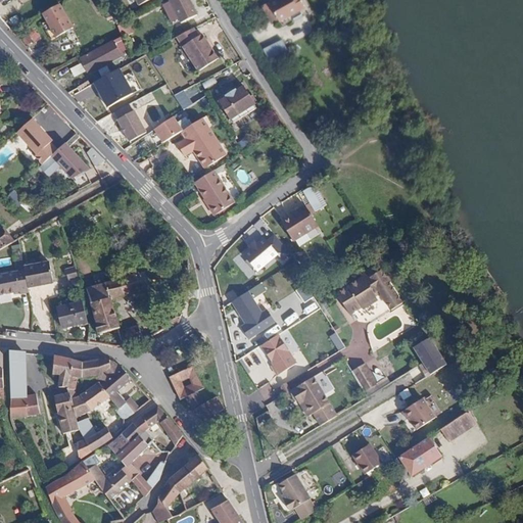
[(187,0),(165,0),(178,20),(194,11),(187,0)]
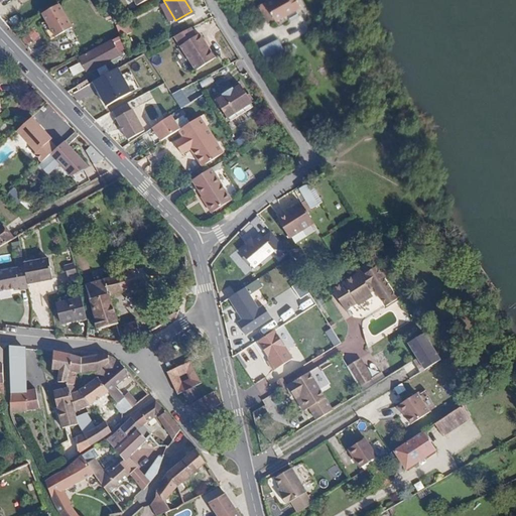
[(278,0),(266,0),(265,1),(266,4),(274,18),(275,20),(295,9),(290,0),(280,0),(279,1),(278,0)]
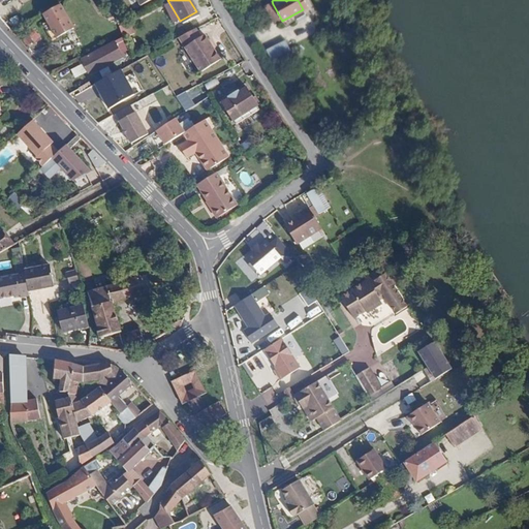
[(57,4),(40,13),(44,22),(54,38),(71,28),(57,4)]
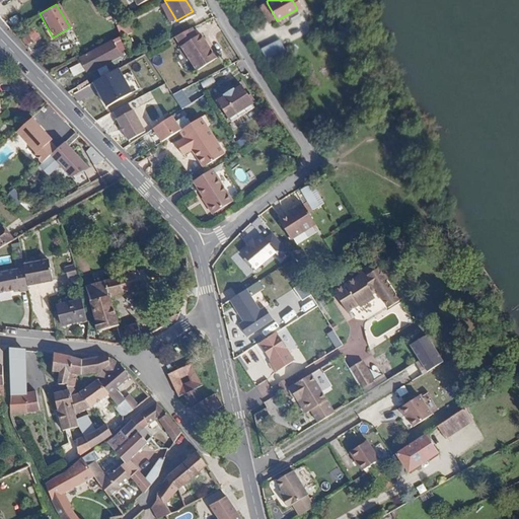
[(276,18),(268,4),(260,8),(268,22),(276,18)]
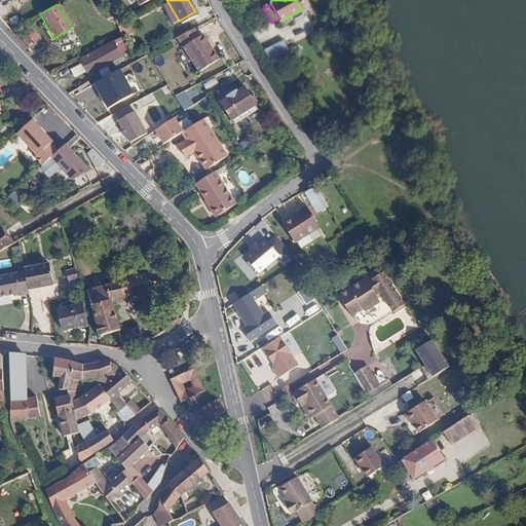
[(110,17),(115,27),(122,23),(118,13),(110,17)]
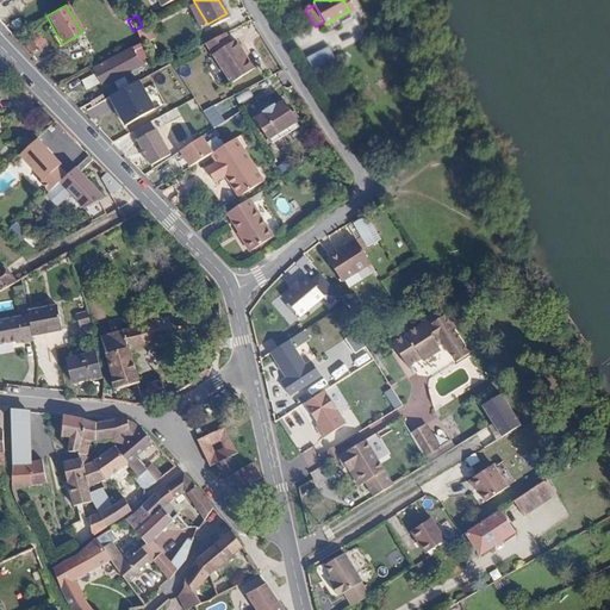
[(154,36),(149,24),(135,30),(141,42),(154,36)]
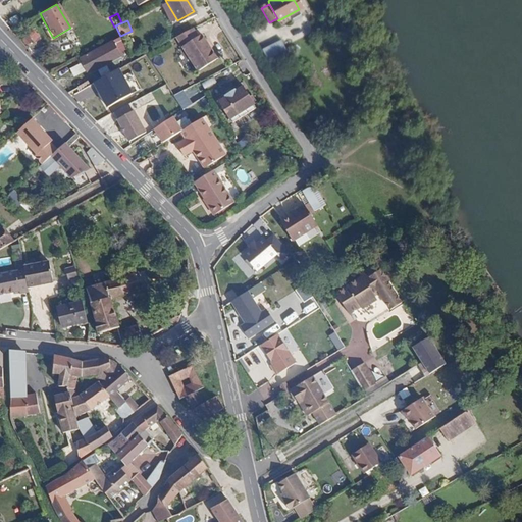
[(53,38),(44,21),(40,23),(49,40),(53,38)]
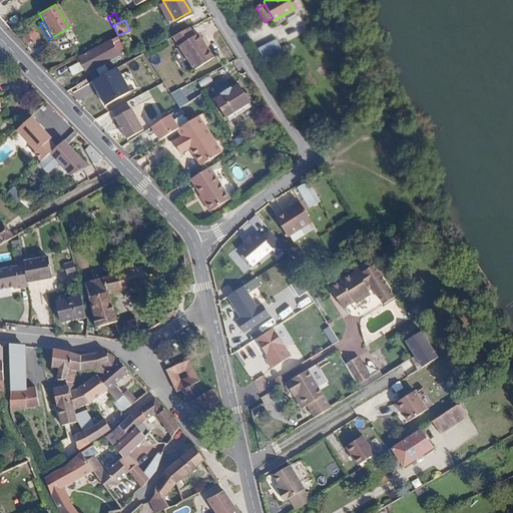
[(193,34),(188,25),(171,35),(193,69),(212,56),(197,32),(193,34)]
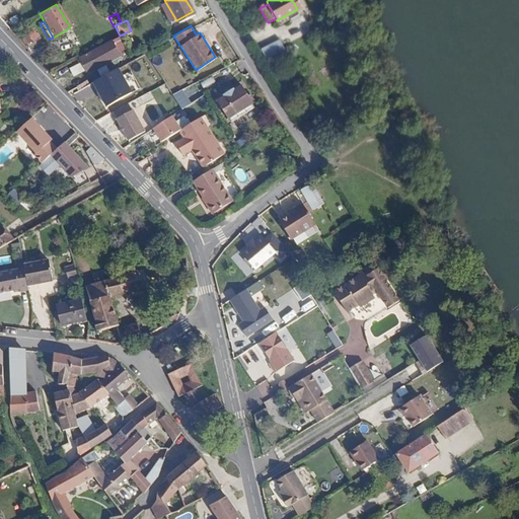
[(39,35),(30,27),(25,32),(19,39),(24,45),(30,39),(33,41),(39,35)]
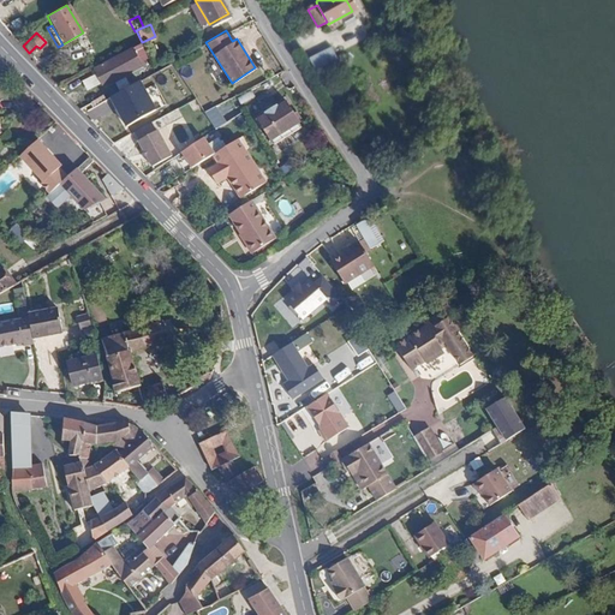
[(133,43),(94,66),(97,73),(102,81),(142,59),(133,43)]
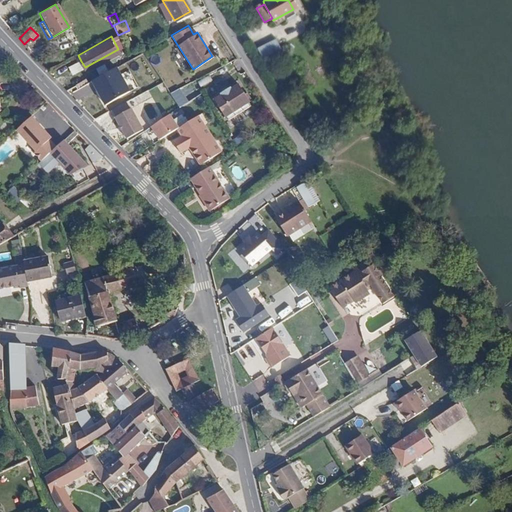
[(264,60),(283,52),(277,39),(258,48),(264,60)]
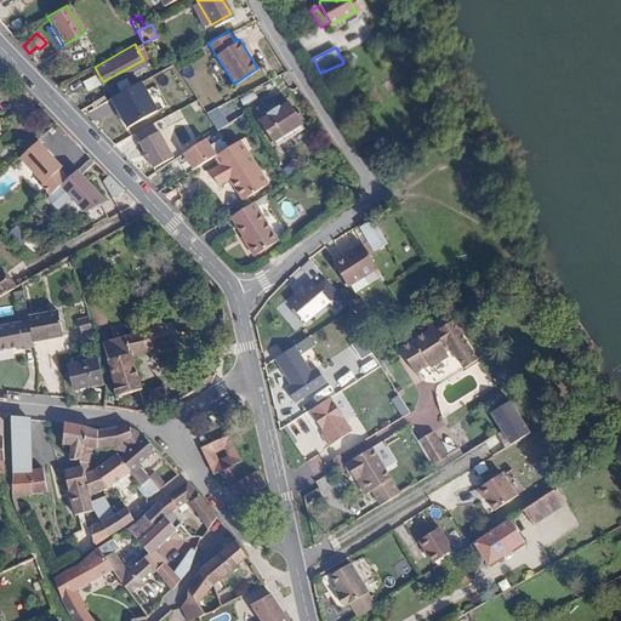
[(144,62),(143,60),(103,81),(104,85),(144,62)]
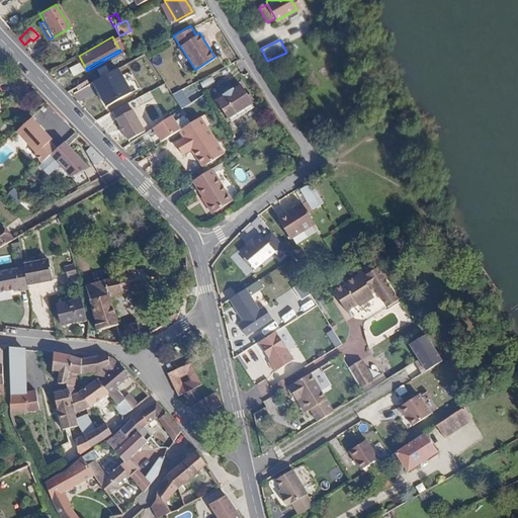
[(145,75),(154,70),(144,53),(135,58),(145,75)]
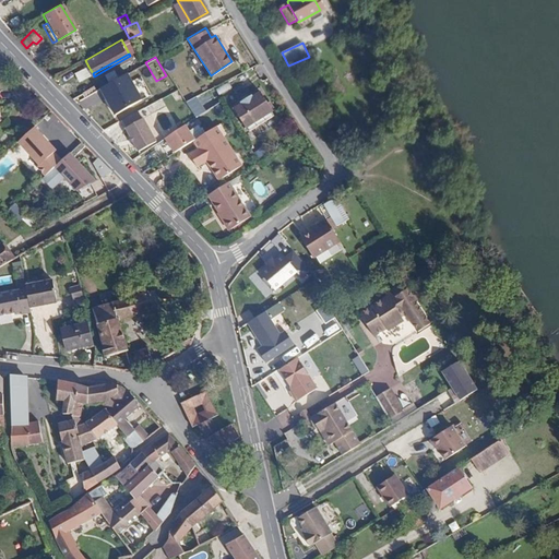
[(154,83),(156,81),(145,62),(143,63),(154,83)]
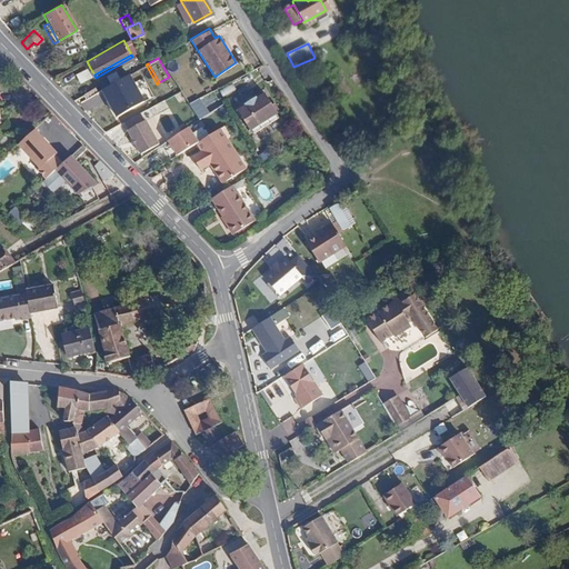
[(95,75),(90,68),(80,73),(85,80),(95,75)]
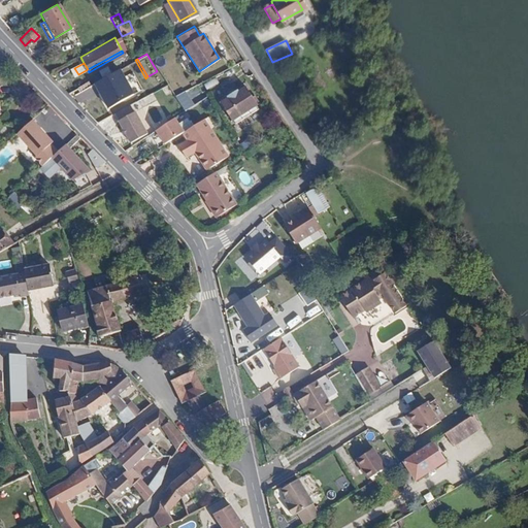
[(134,94),(119,69),(95,84),(109,108),(134,94)]
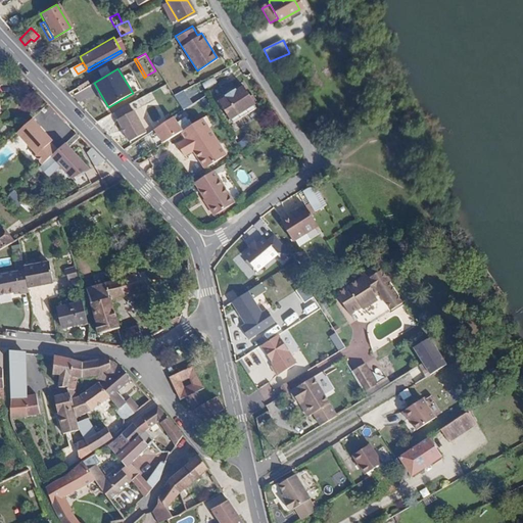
[(255,103),(253,100),(249,94),(243,85),(237,88),(236,87),(226,94),(227,95),(219,100),(231,120),(255,103)]
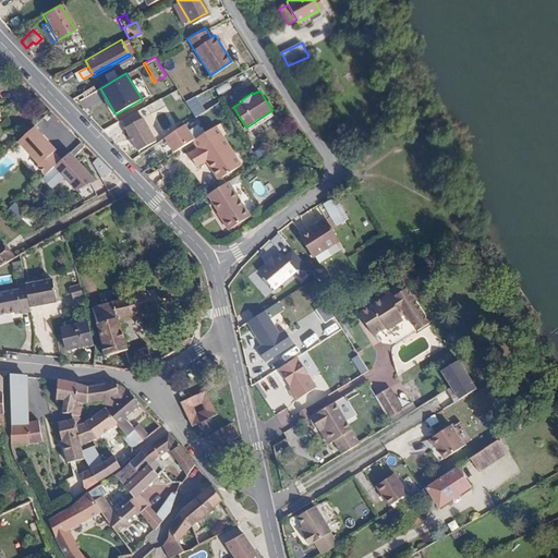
[(140,118),(135,111),(122,120),(126,126),(125,128),(140,150),(155,141),(141,118),(140,118)]
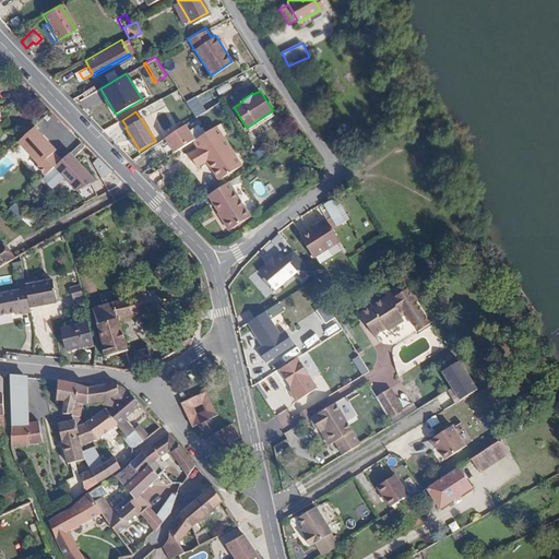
[(56,151),(34,127),(18,141),(39,165),(38,166),(46,175),(61,161),(54,152),(56,151)]
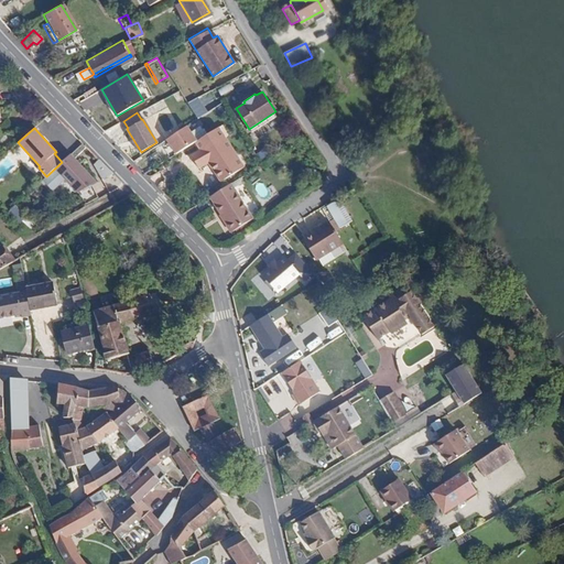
[(248,167),(223,128),(201,142),(206,151),(196,158),(204,170),(214,163),(226,182),(248,167)]
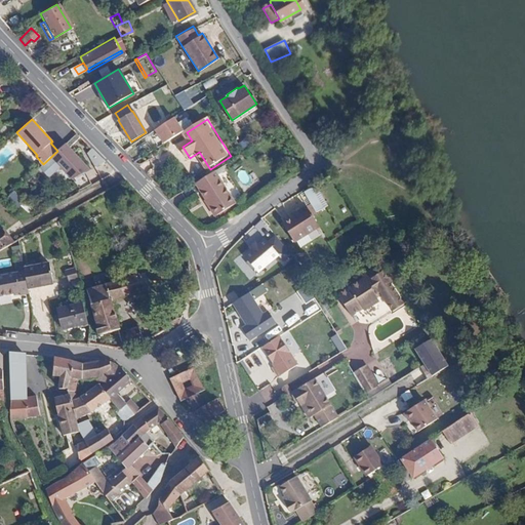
[(250,130),(241,136),(247,146),(256,138),(250,130)]
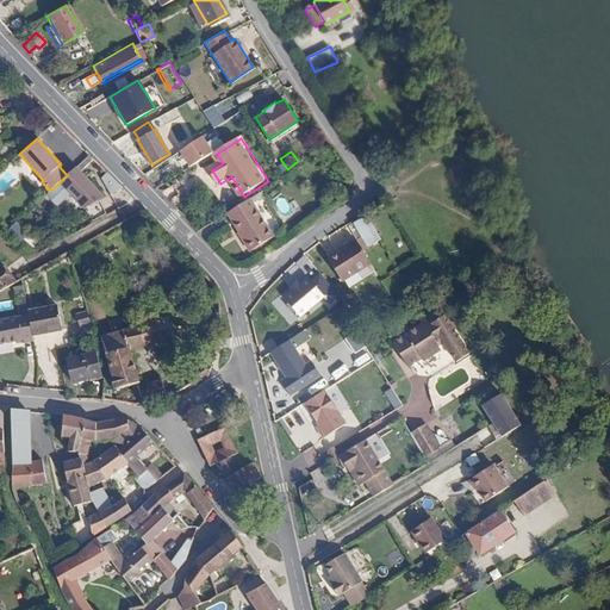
[(91,155),(76,167),(81,172),(94,159),(91,155)]
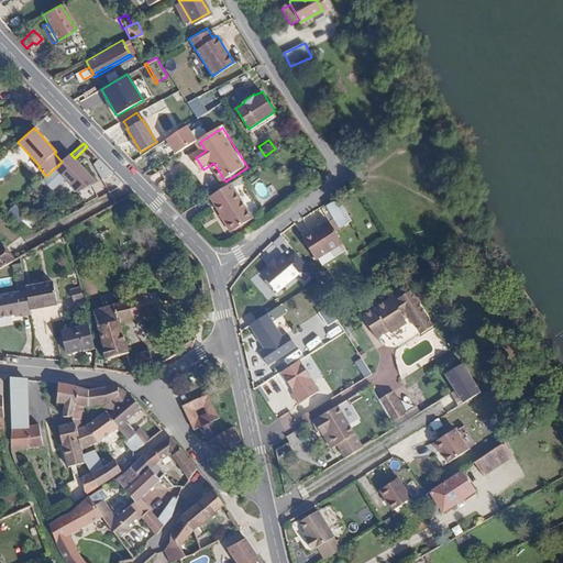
[(75,158),(70,154),(62,162),(46,176),(43,179),(53,190),(65,179),(77,192),(96,181),(75,158)]
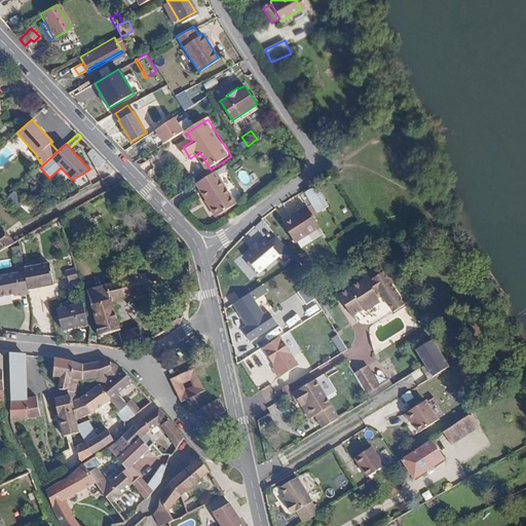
[(106,162),(92,149),(87,154),(95,168),(106,162)]
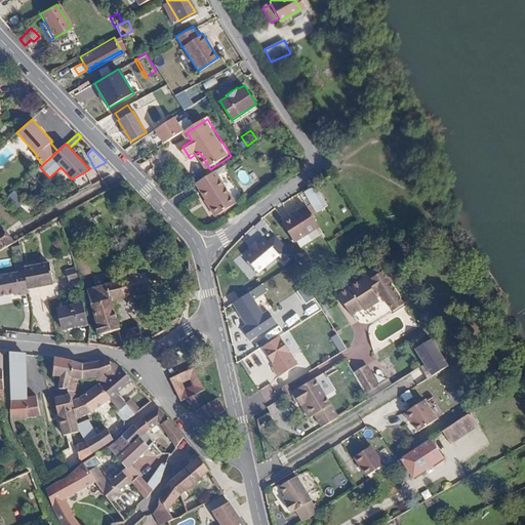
[(99,179),(89,169),(72,179),(71,179),(81,190),(99,179)]
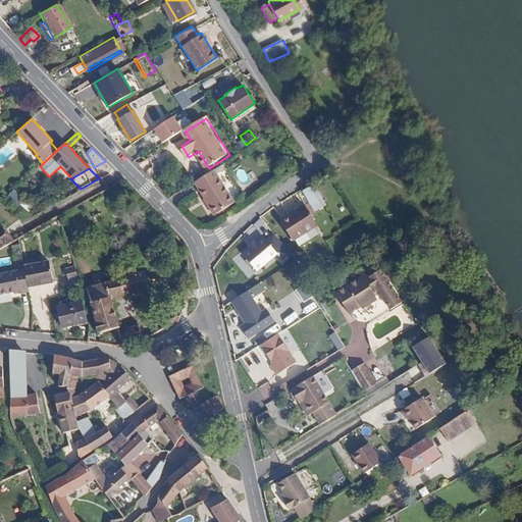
[(236,200),(216,173),(199,186),(209,199),(219,212),(236,200)]
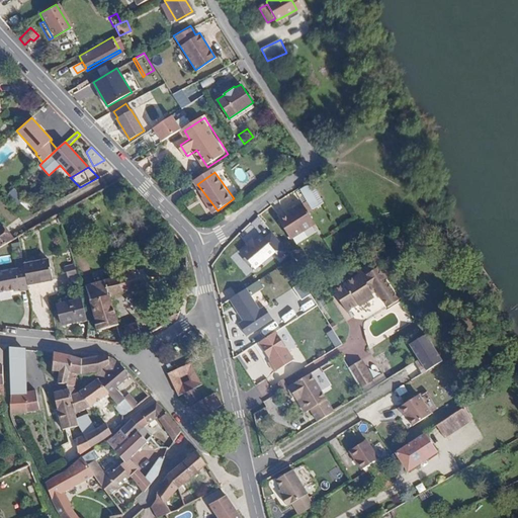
[(312,182),(300,188),(312,208),(324,202),(312,182)]
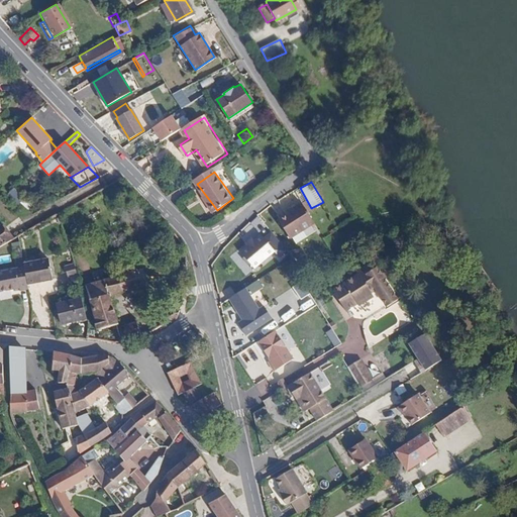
[(205,199),(214,212),(217,210),(207,197),(205,199)]
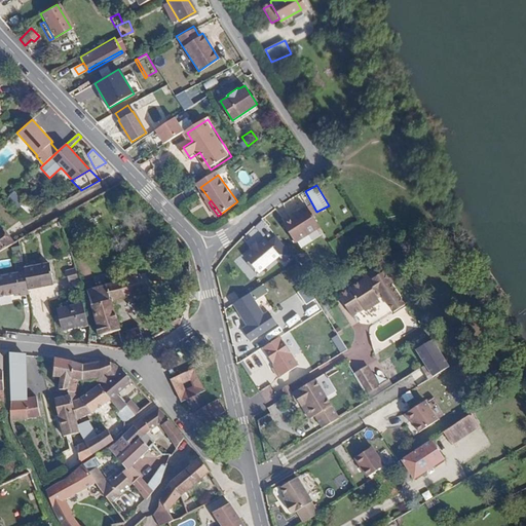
[(320,227),(306,207),(297,212),(299,215),(294,218),(292,215),(283,221),(295,242),(297,240),(317,228),(320,227)]
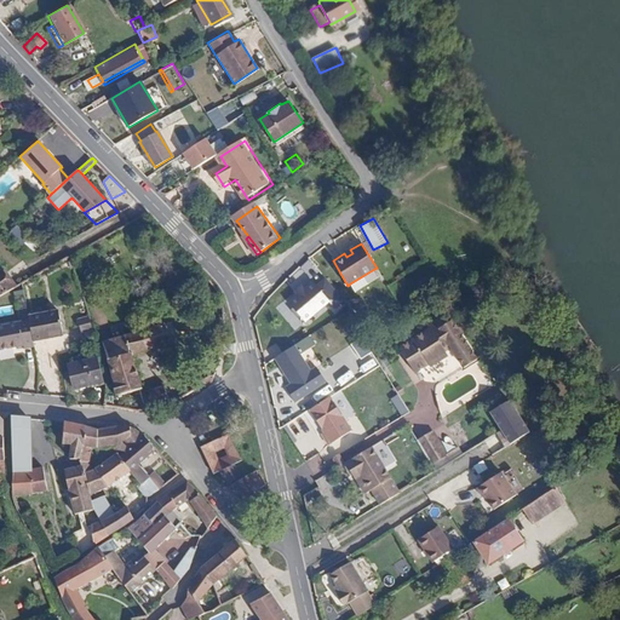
[(374,269),(350,283),(355,291),(378,276),(374,269)]
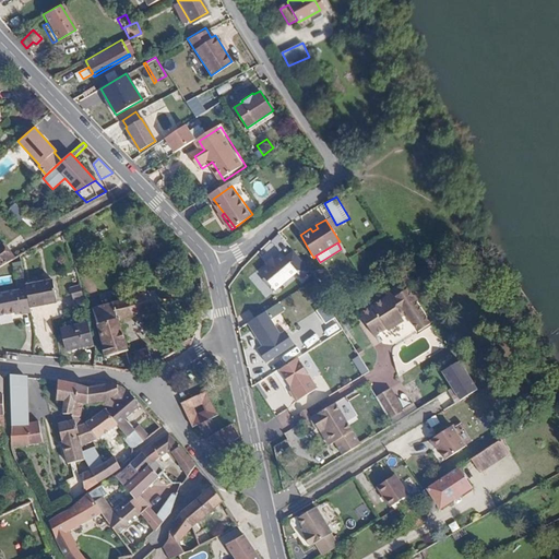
[(0,266),(13,259),(6,247),(0,249),(0,266)]
